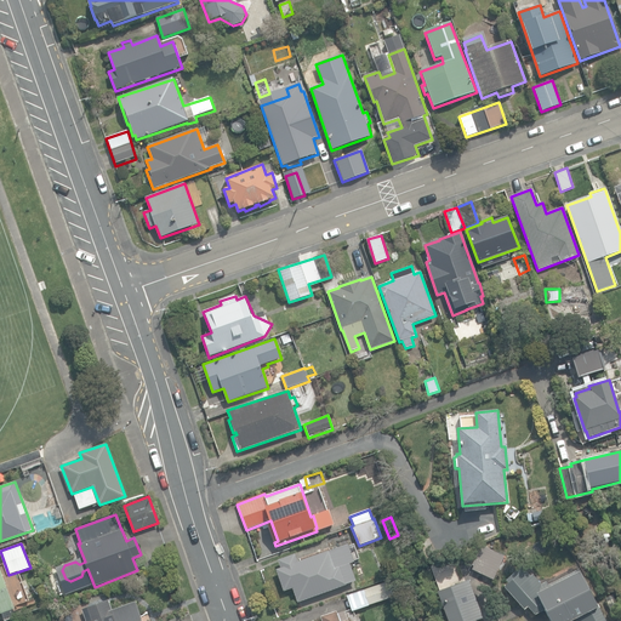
[(474,570),(493,580),(503,559),(485,550),(474,570)]
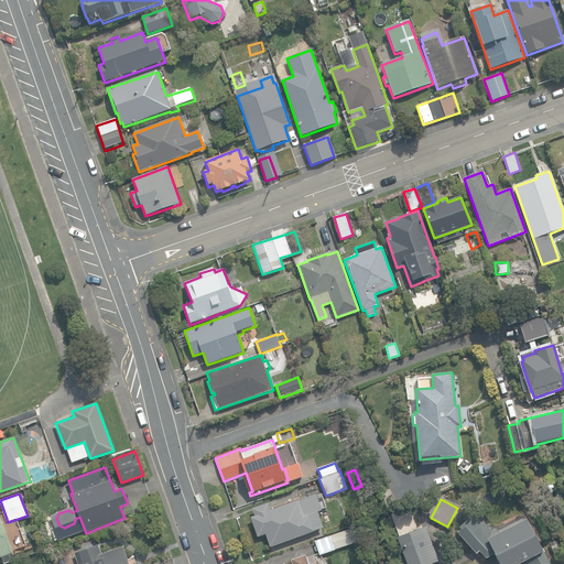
[(266,534),(270,548),(315,531),(311,520),(317,518),(315,509),(303,512),(299,500),(270,510),(268,503),(252,509),(255,516),(250,517),(258,538),(266,534)]
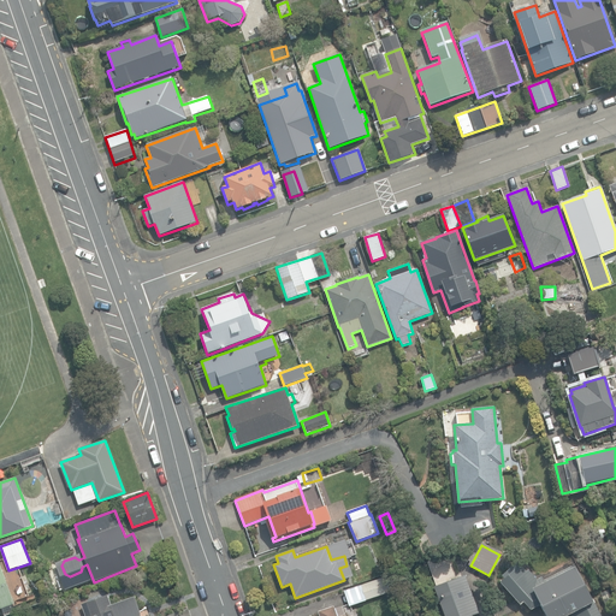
[(0,615),(5,615),(24,610),(21,599),(17,599),(5,564),(1,566),(0,562),(0,609),(0,610),(0,611),(0,610),(0,615)]
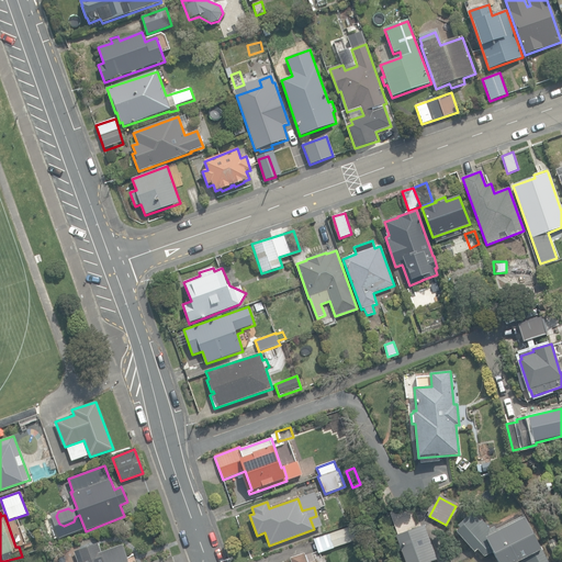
[(548,561),(525,517),(497,530),(495,526),(490,528),(482,519),(479,520),(472,513),(458,525),(459,528),(456,529),(474,552),(478,550),(484,557),(493,552),(497,561),(517,561),(520,561),(548,561)]
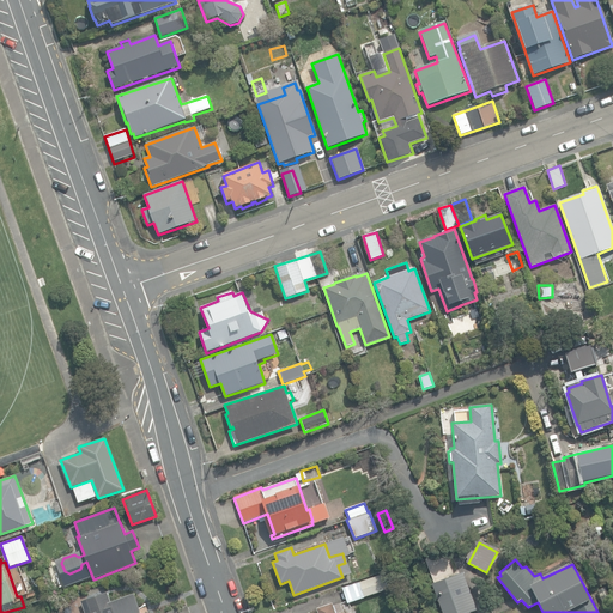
[(469,612),(478,610),(463,572),(431,584),(442,612),(469,612)]
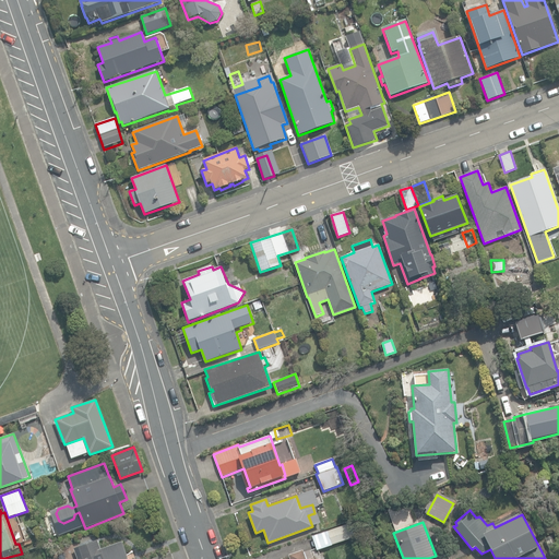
[(316,550),(355,537),(351,524),(311,536),(316,550)]
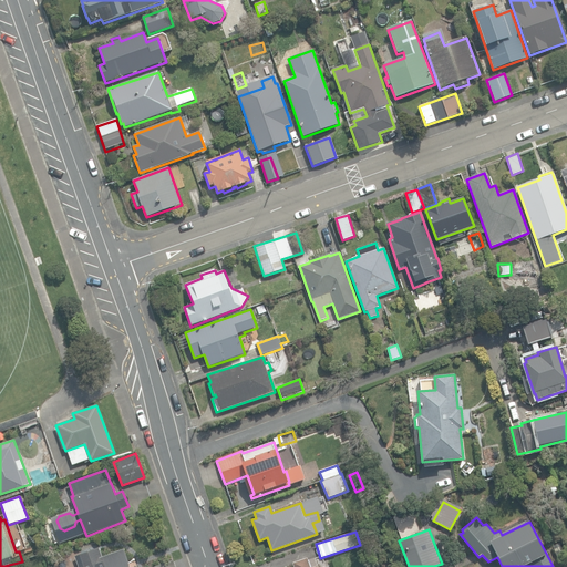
[(130,566),(124,549),(102,557),(100,548),(76,556),(80,566),(130,566)]
